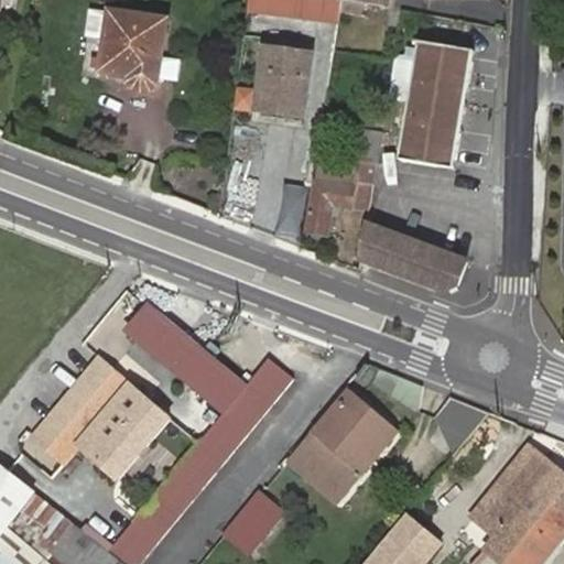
[(109,36),(112,10),(90,8),(87,33),(109,36)]
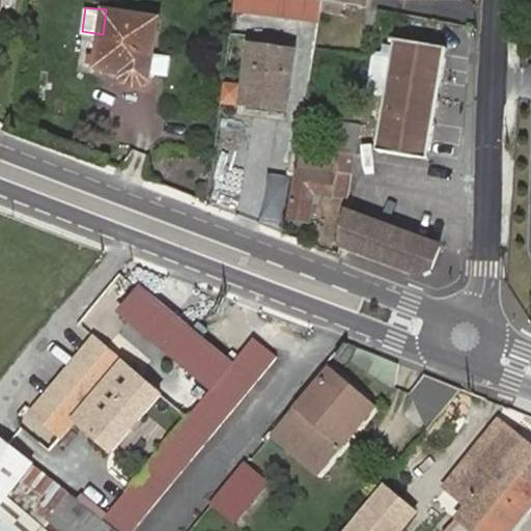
[(159,18),(106,9),(103,34),(101,53),(99,62),(118,66),(122,74),(126,76),(134,79),(142,78),(146,76),(149,74),(152,71),(155,52),(159,18)]
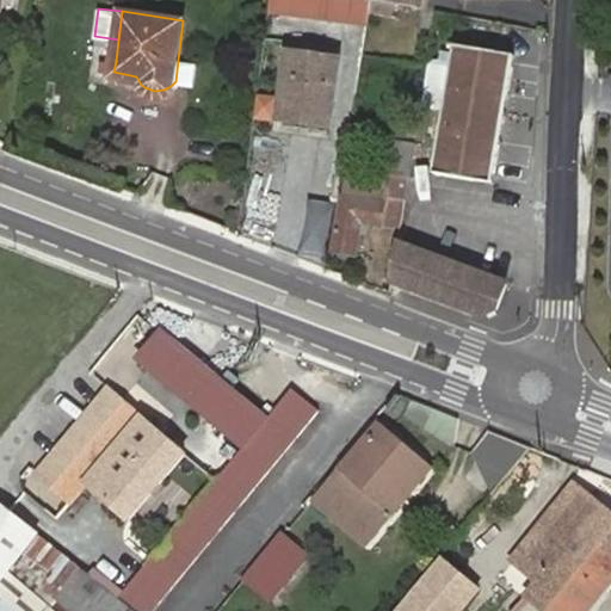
[(494,176),(514,53),(456,42),(436,165),(494,176)]
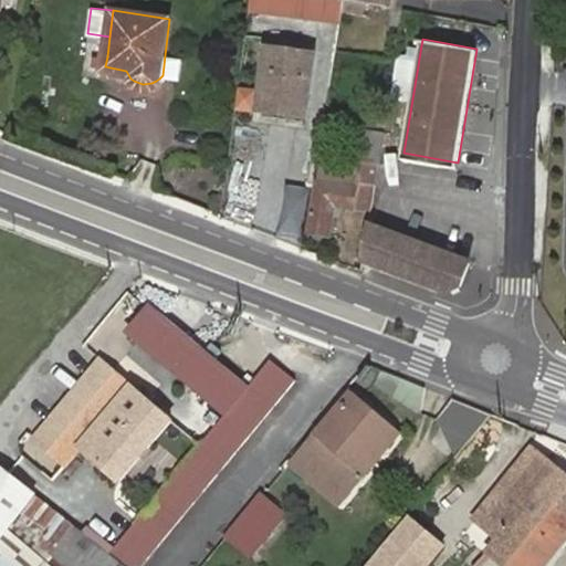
[(317,51),(270,43),(260,112),(307,118),(317,51)]
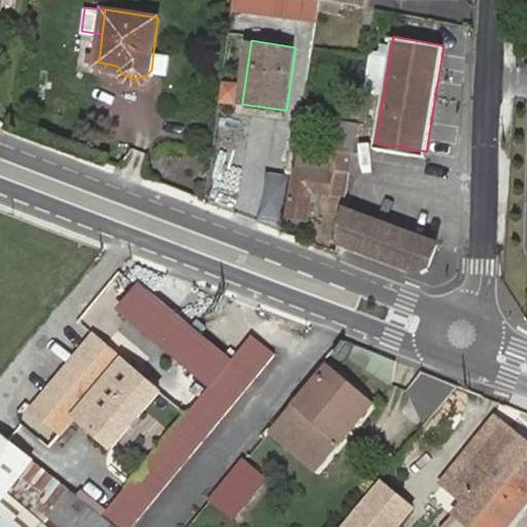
[(98,62),(100,53),(89,51),(88,61),(98,62)]
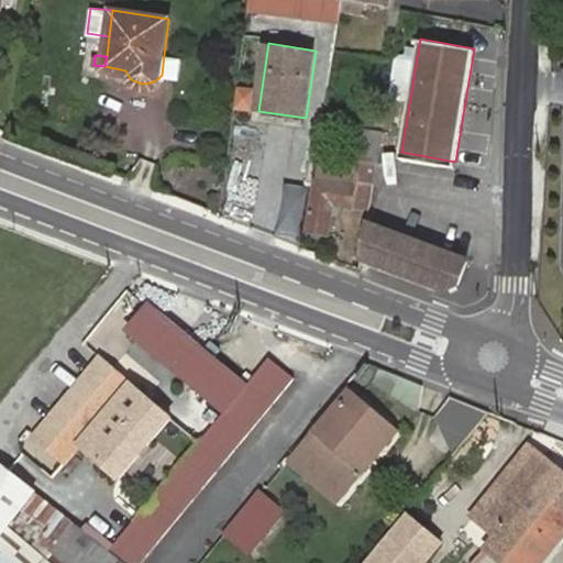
[(184,57),(164,55),(162,75),(180,77),(184,57)]
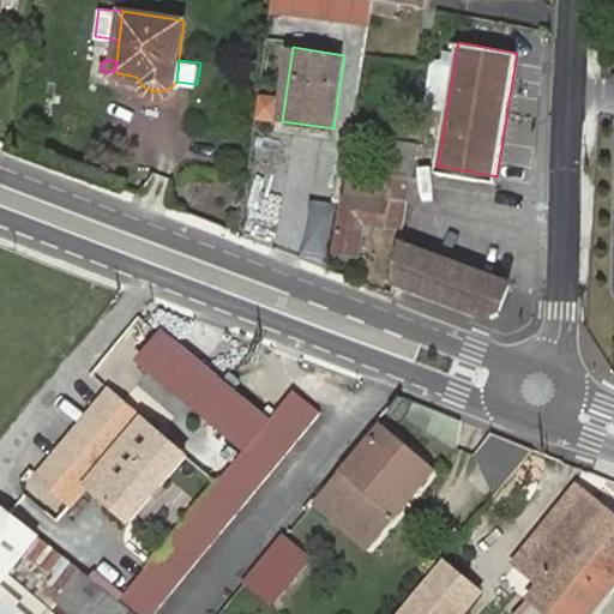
[(403,228),(415,155),(396,151),(386,204),(349,198),(341,252),(361,256),(366,224),(403,228)]
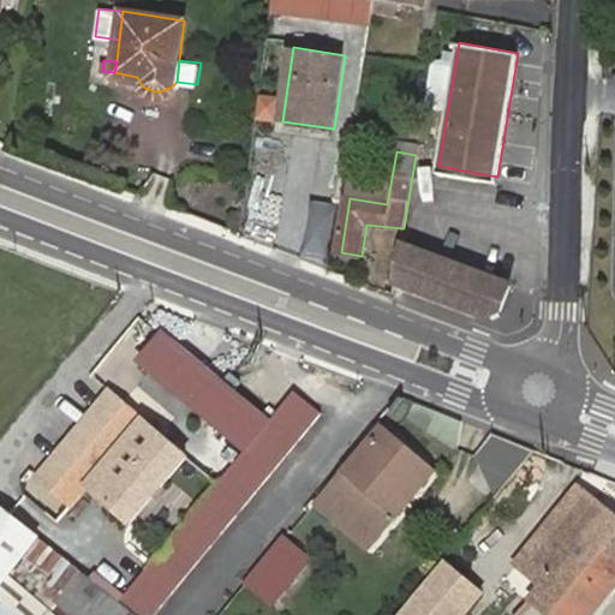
[(511,282),(408,243),(402,280),(484,311),(502,311),(511,282)]
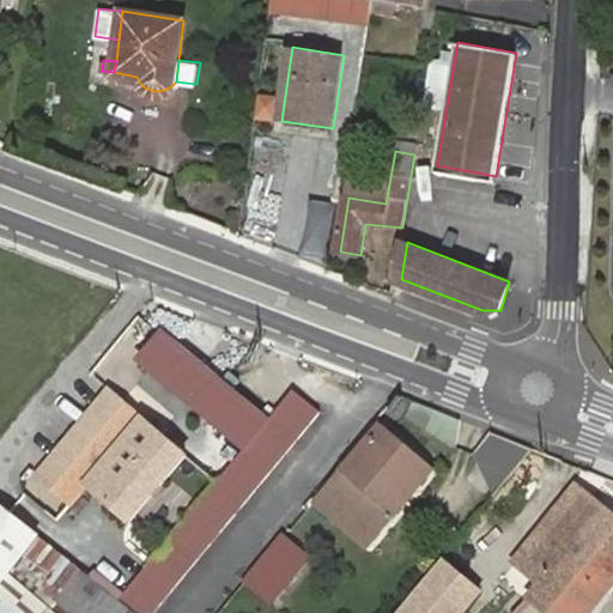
[(158,332),(137,357),(243,443),(117,600),(133,612),(151,612),(316,410),(290,387),(265,418),(158,332)]
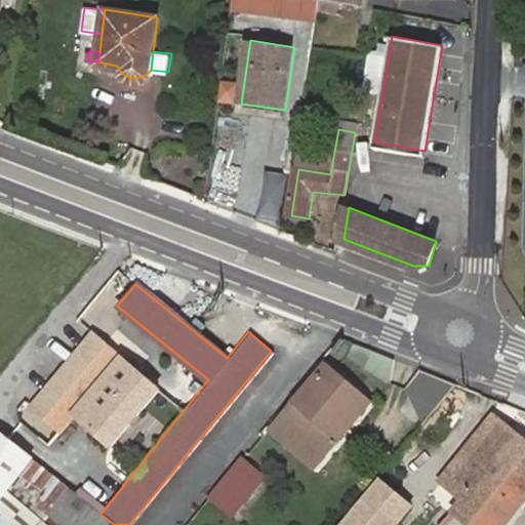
[(159,386),(93,334),(35,407),(64,431),(78,414),(113,441),(159,386)]
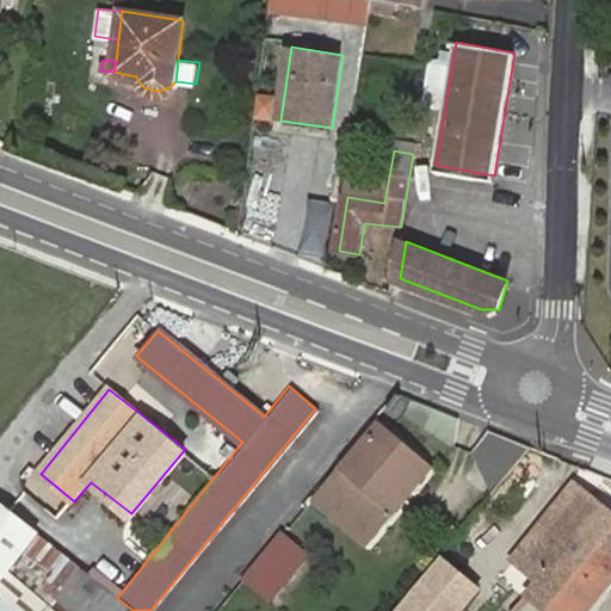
[(431,463),(384,424),(349,467),(394,506),(431,463)]
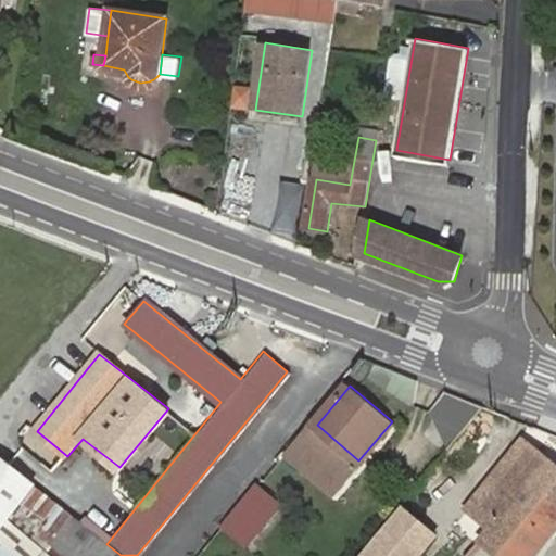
[(331,492),(358,460),(317,425),(290,456),(331,492)]
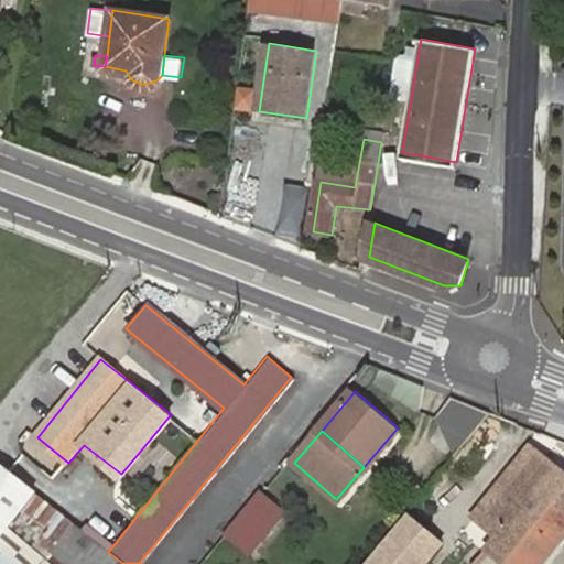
[(541,487),(563,505),(563,467),(538,445),(476,516),(499,535),(541,487)]
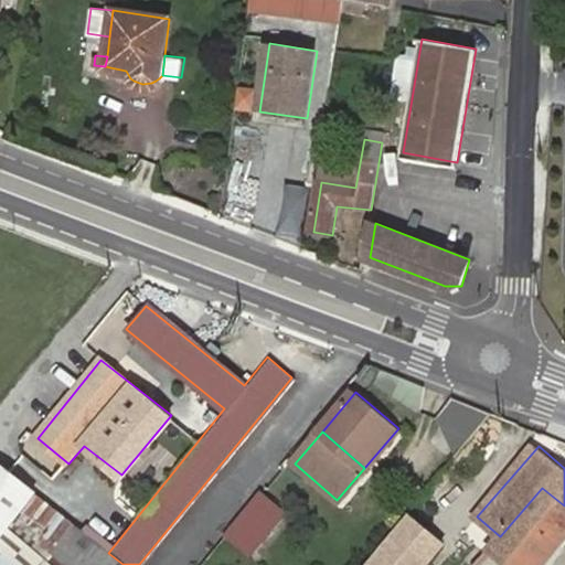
[(0,531),(33,490),(30,487),(0,462),(0,531)]
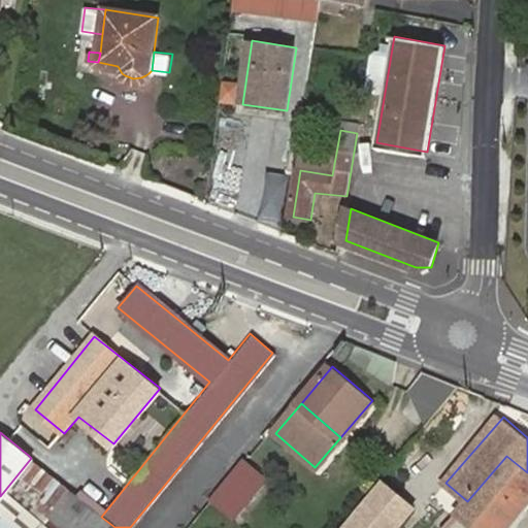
[(475,527),(509,527),(527,505),(527,472),(506,456),(467,501),(458,513),(475,527)]
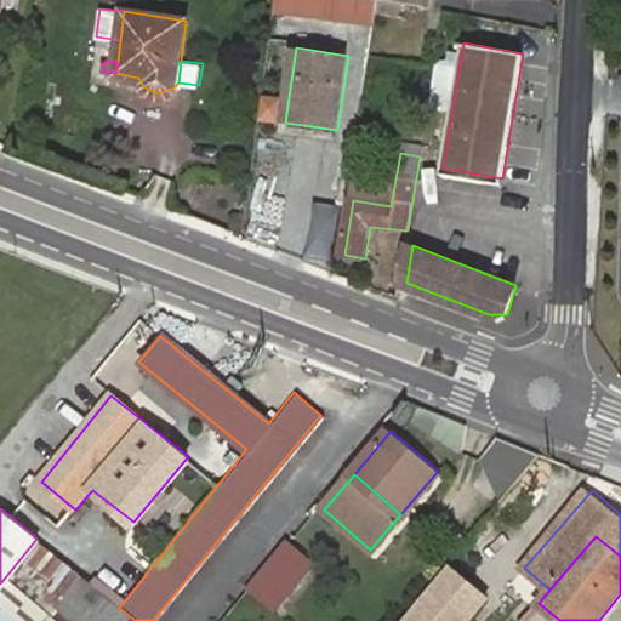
[(279,609),(313,568),(286,545),(251,586),(279,609)]
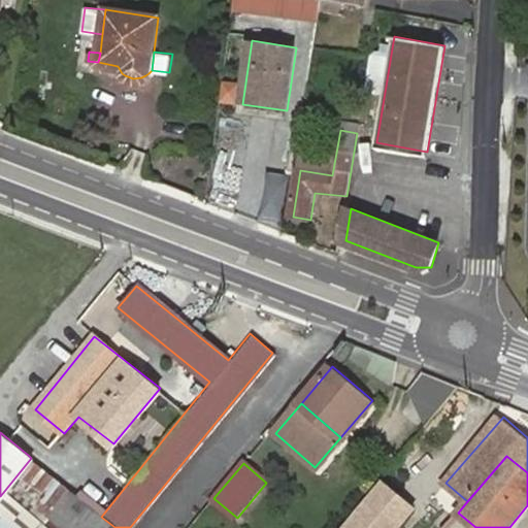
[(397,527),(411,513),(415,508),(387,486),(352,527),(397,527)]
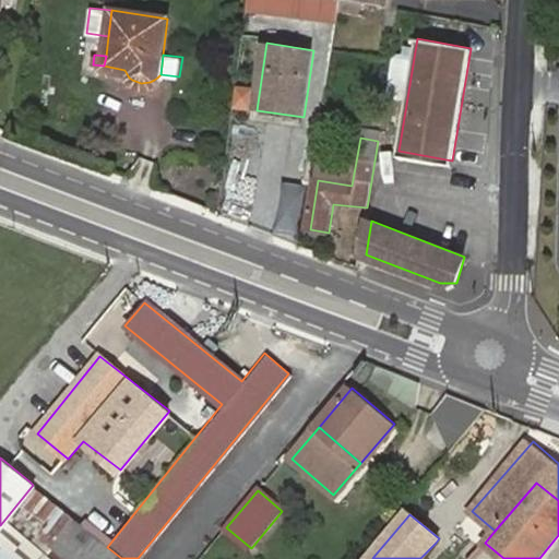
[(435,558),(443,549),(436,543),(420,558),(435,558)]
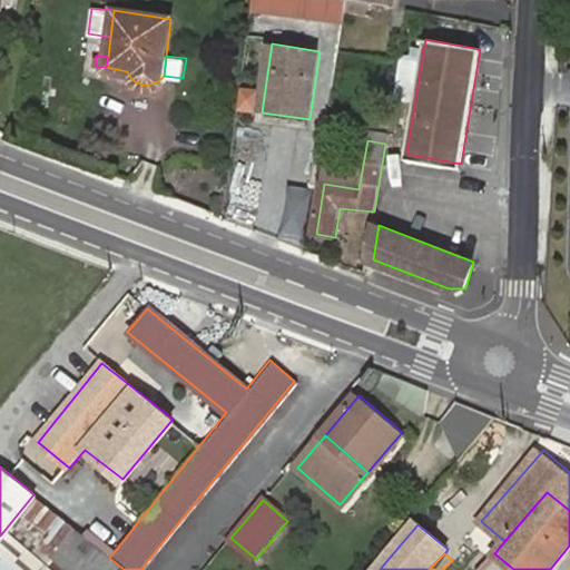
[(463,569),(452,560),(443,569),(463,569)]
